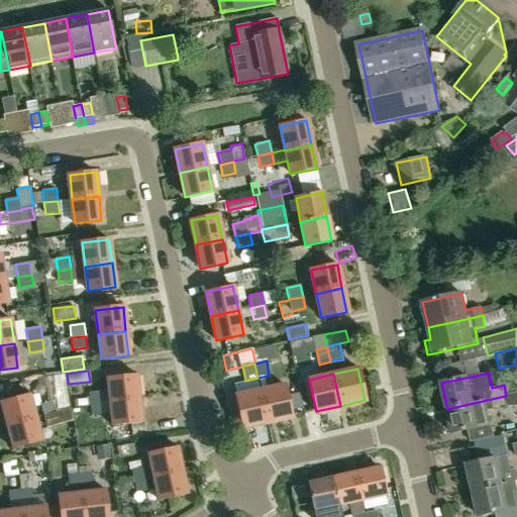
[(108,391),(89,393),(89,397),(90,404),(100,403),(102,403),(110,402),(139,399),(137,375),(107,378),(108,391)]
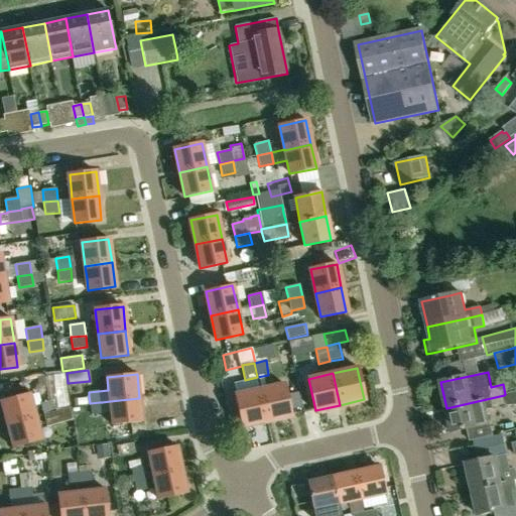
[(284,384),(260,390),(267,421),(291,416),(284,384)]
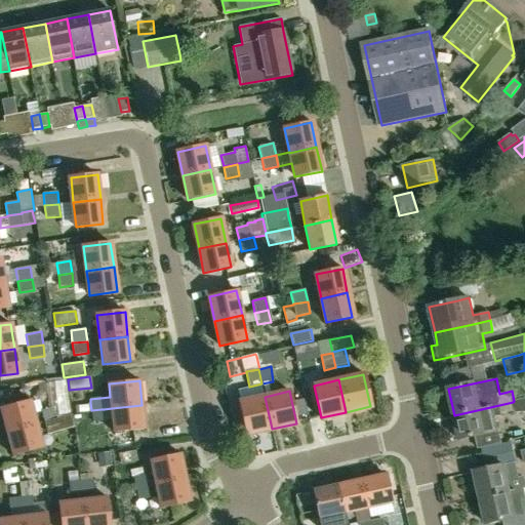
[(265,397),(240,402),(247,435),(272,429),(265,397)]
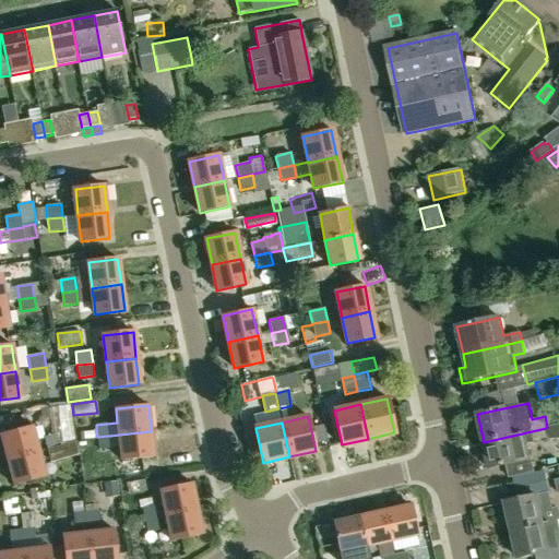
[(32,426),(0,435),(7,460),(38,452),(32,426)]
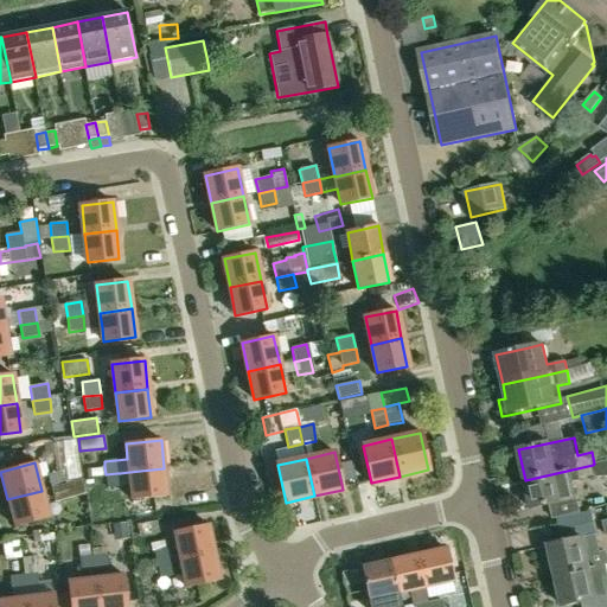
[(581,479),(596,475),(594,464),(593,465),(525,480),(531,509),(568,500),(577,498),(574,483),(582,481),(581,479)]
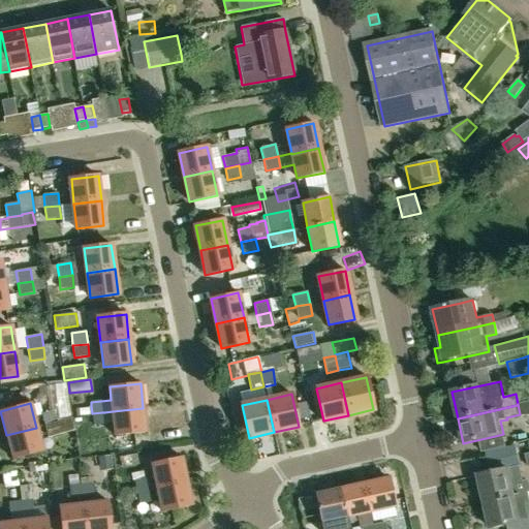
[(88,406),(80,407),(80,408),(81,416),(89,415),(88,406)]
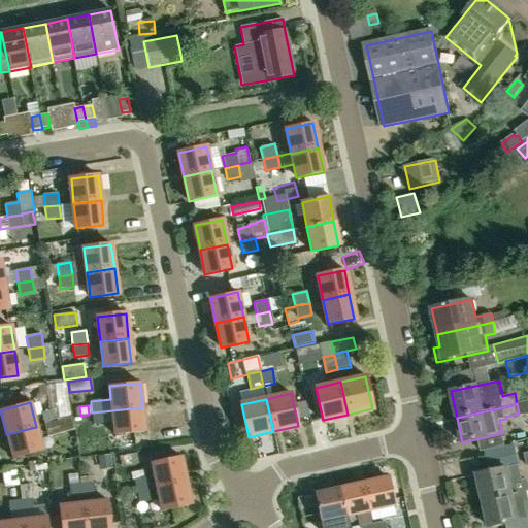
[(142,407),(112,410),(114,435),(145,432),(142,407)]
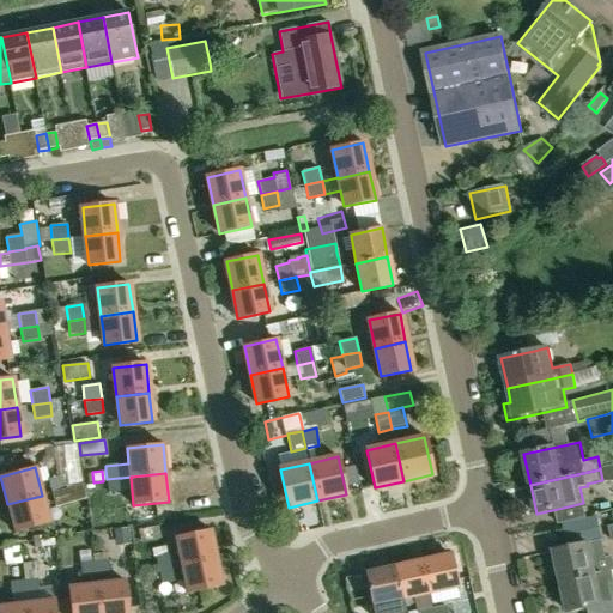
[(50,479),(48,479),(52,493),(54,492),(66,490),(62,475),(50,479)]
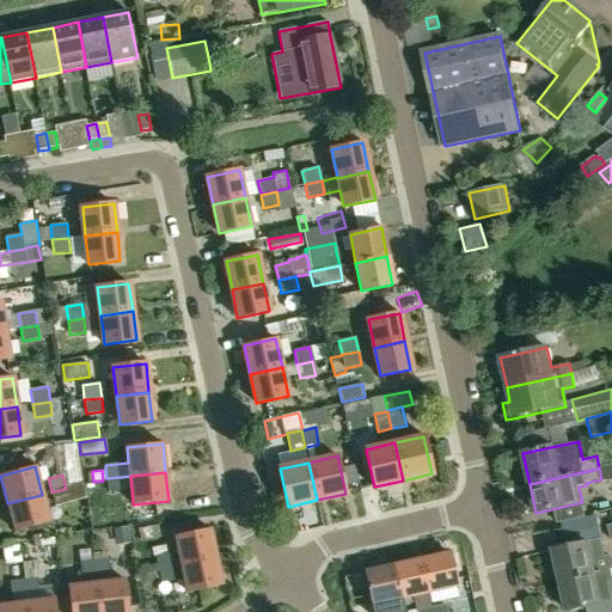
[(118,477),(106,478),(106,481),(108,491),(120,490),(118,477)]
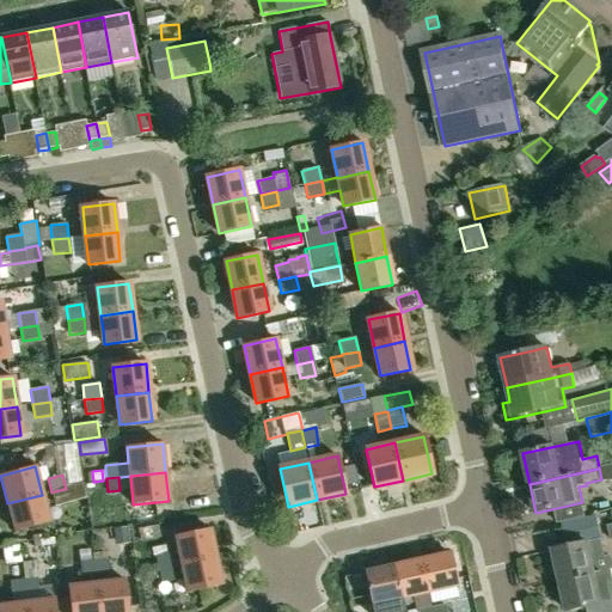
[(54,491),(51,493),(55,506),(57,505),(69,502),(66,489),(54,491)]
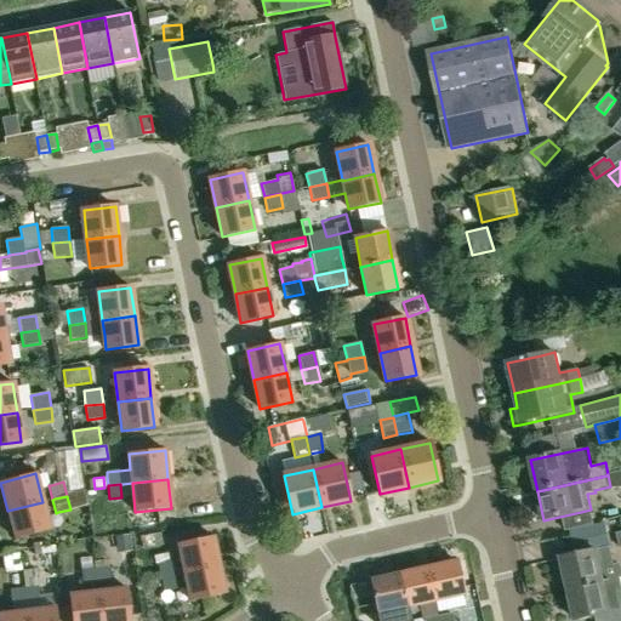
[(43,502),(7,511),(15,539),(50,530),(43,502)]
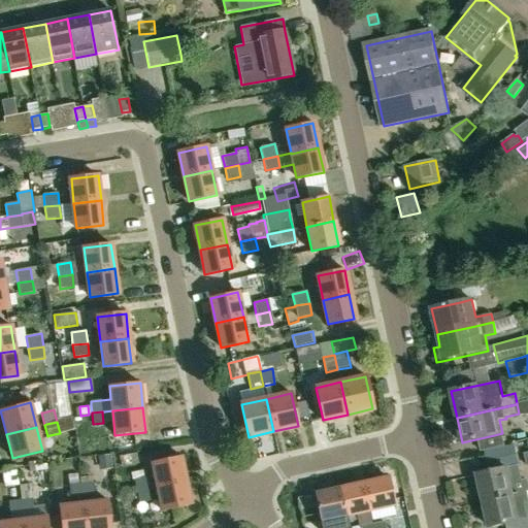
[(110,454),(97,456),(99,470),(111,469),(110,454)]
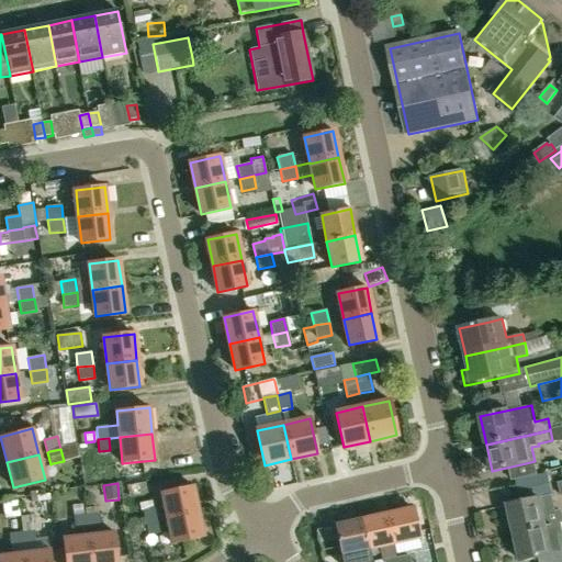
[(193,485),(160,492),(166,518),(199,512),(193,485)]
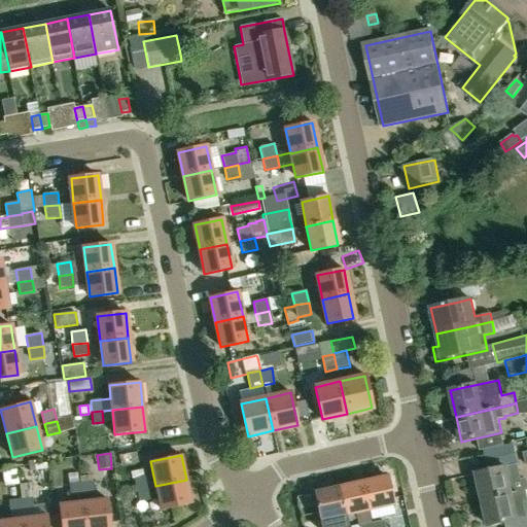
[(506,467),(477,473),(483,500),(519,492),(525,490),(526,490),(524,480),(517,482),(516,482),(510,484),(506,467)]
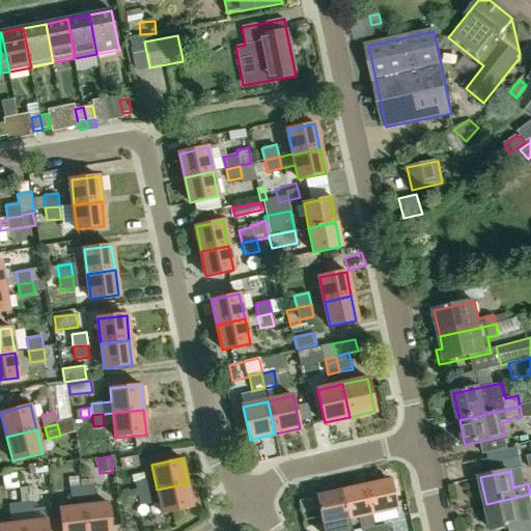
[(145,473),(132,475),(133,484),(135,483),(137,494),(149,491),(147,480),(145,473)]
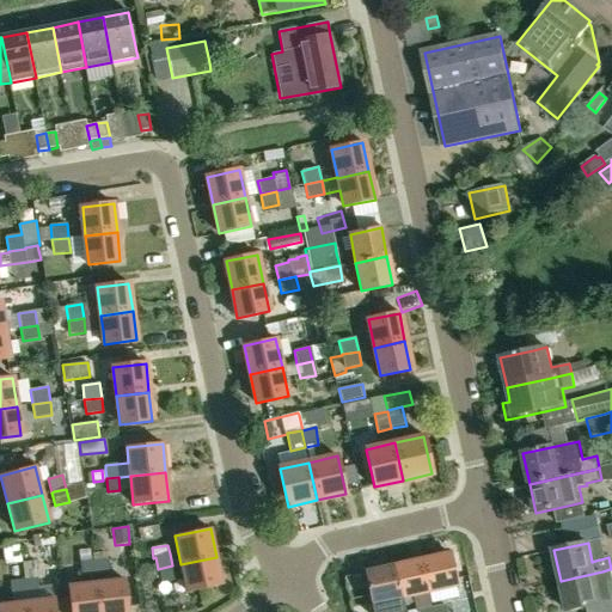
[(451,554),(422,560),(428,591),(457,585),(451,554)]
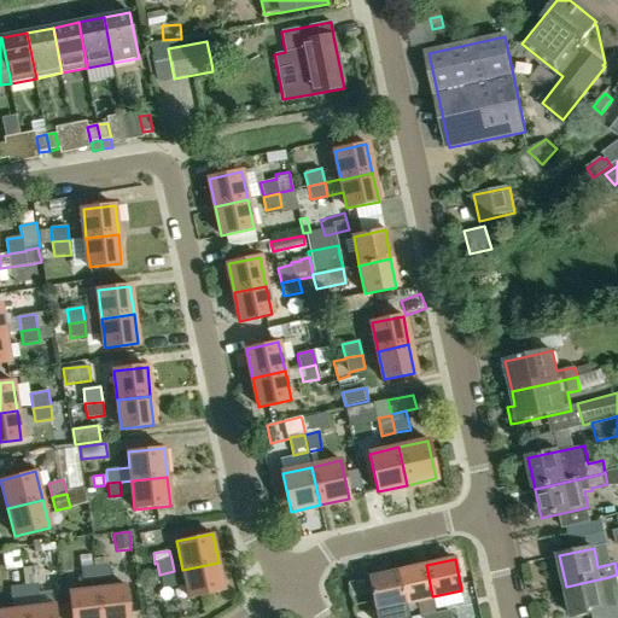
[(219,563),(182,570),(188,598),(225,590),(219,563)]
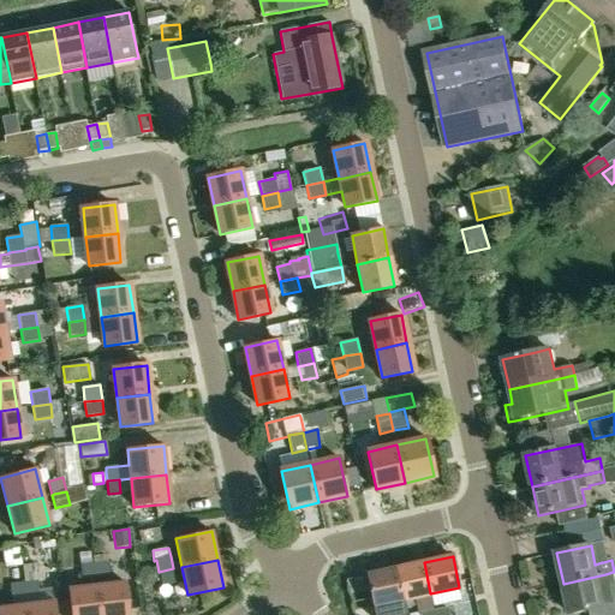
[(108,562),(94,563),(96,578),(111,577),(108,562)]
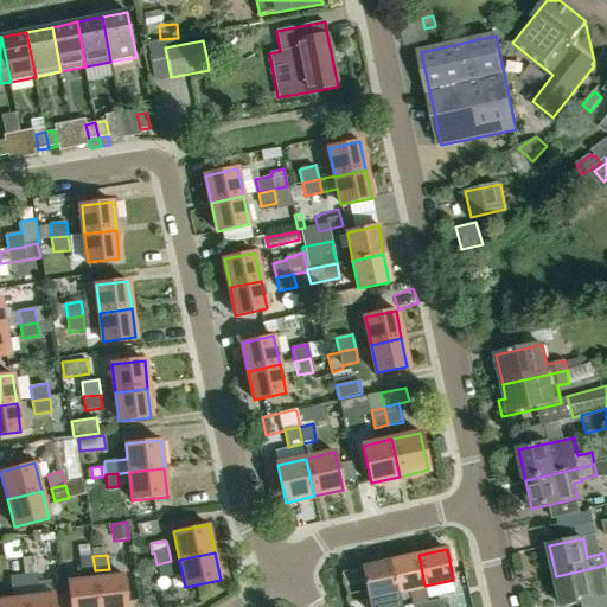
[(419,555),(391,561),(397,592),(425,586),(419,555)]
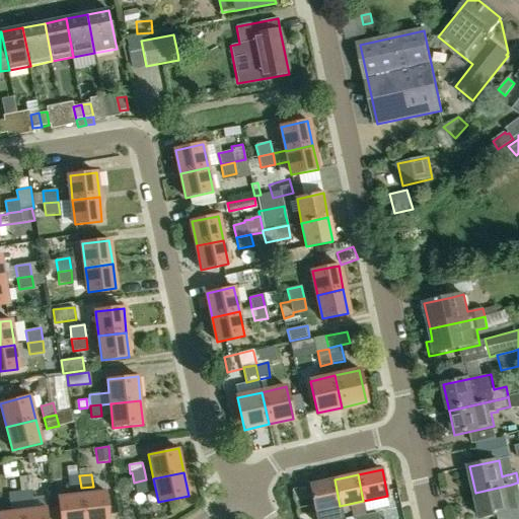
[(79,475),(68,476),(69,489),(81,488),(79,475)]
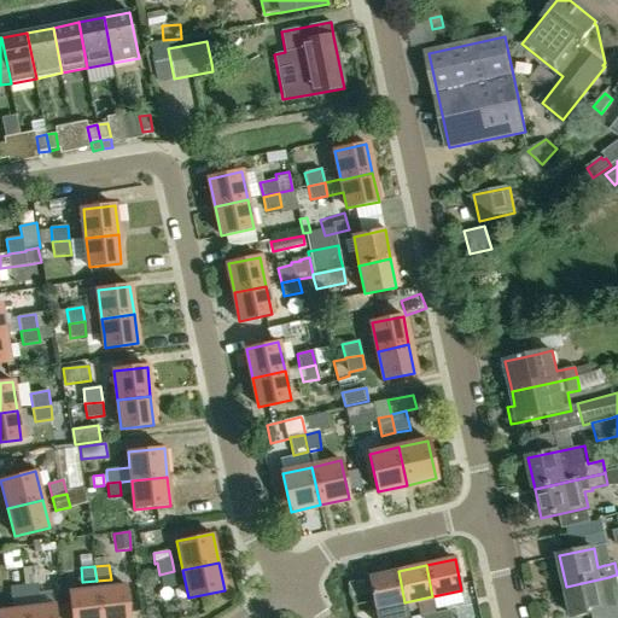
[(174,571),(159,575),(163,589),(176,587),(174,571)]
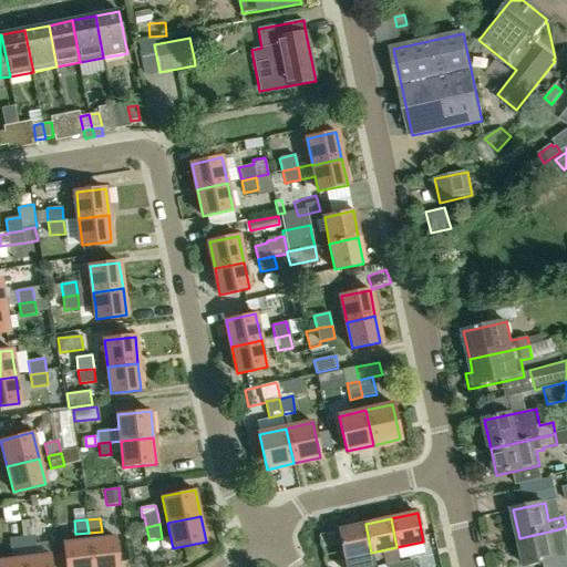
[(366,524),(339,529),(347,566),(367,566),(374,566),(371,553),(366,524)]
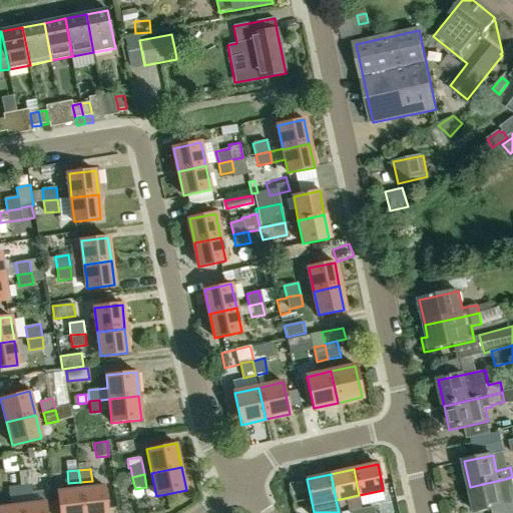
[(505,479),(470,487),(476,512),(504,506),(505,512),(512,512),(512,485),(511,477),(505,479)]
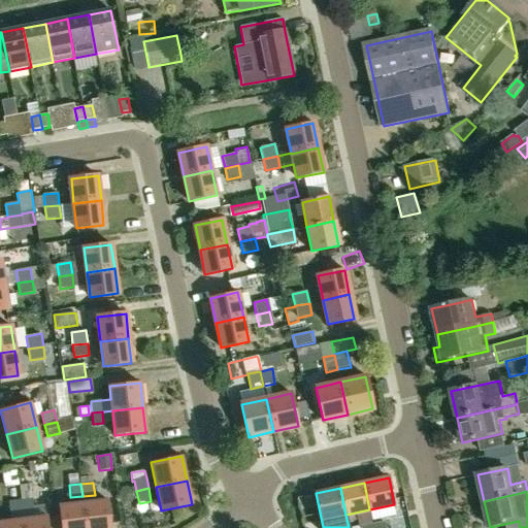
[(22,500),(21,500),(22,509),(33,508),(33,506),(33,505),(32,498),(22,500)]
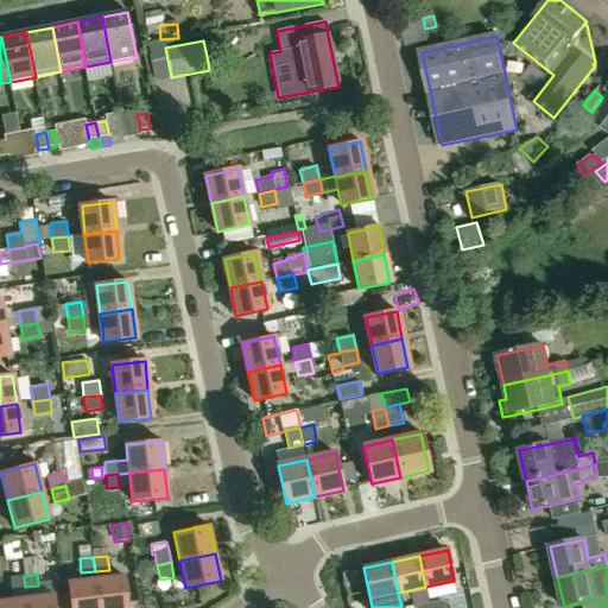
[(24,576),(10,577),(11,588),(25,587),(24,576)]
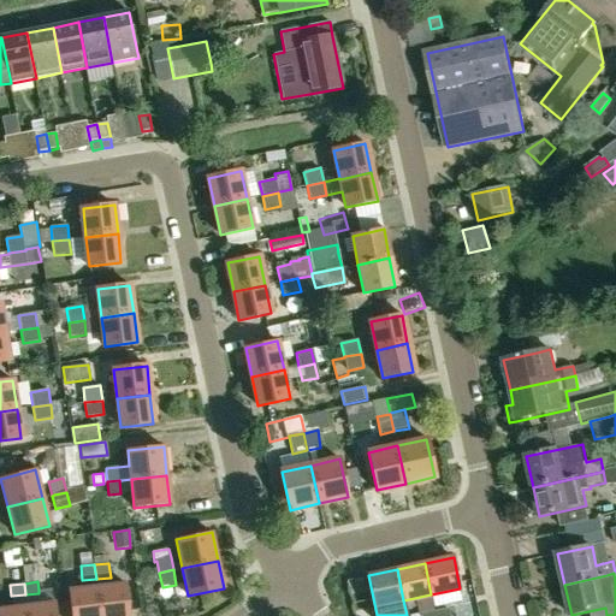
[(130,615),(126,584),(98,587),(100,615),(130,615)]
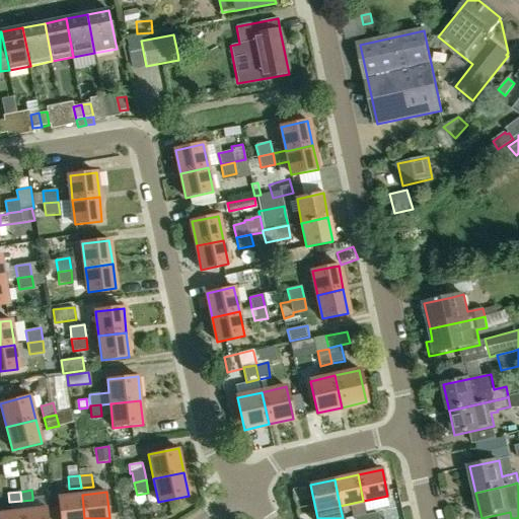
[(84,518),(82,495),(57,498),(59,518),(84,518)]
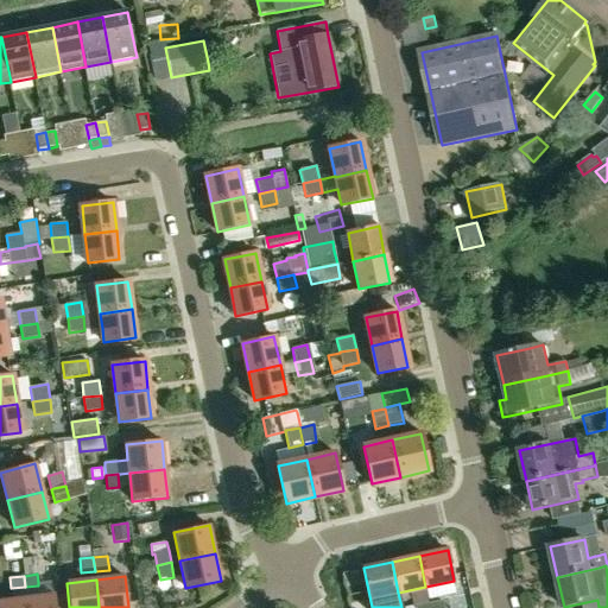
[(13,600),(0,601),(0,607),(27,607),(26,599),(25,587),(11,588),(13,600)]
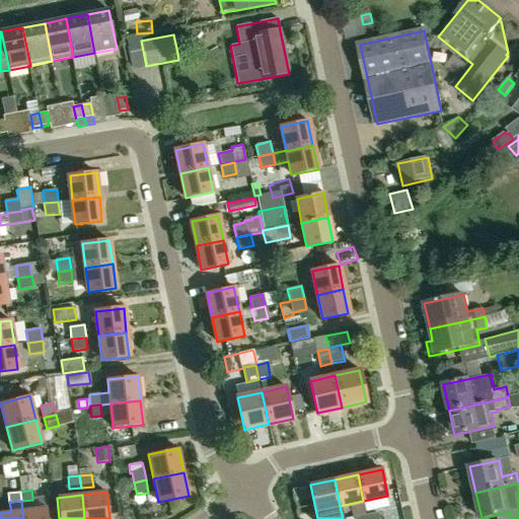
[(45,508),(22,511),(23,518),(48,518),(47,508),(45,508)]
